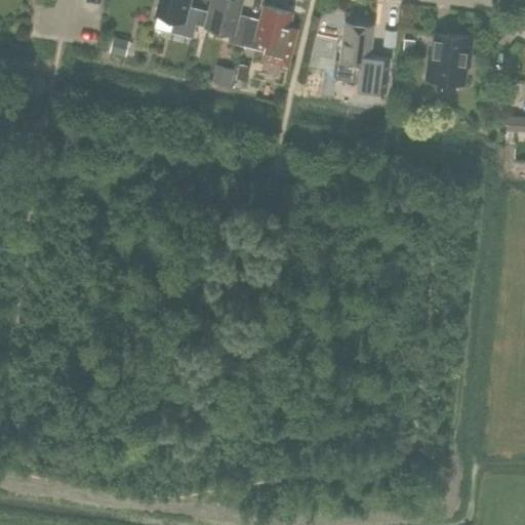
[(196,23),(200,7),(188,4),(188,0),(160,0),(157,13),(174,17),(170,31),(192,36),(196,23)]
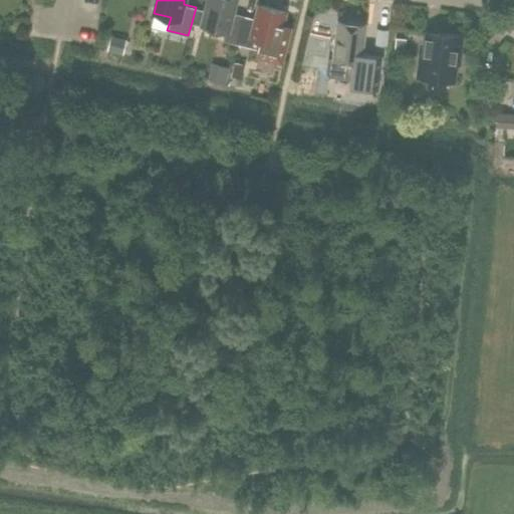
[(237,43),(244,14),(233,12),(236,0),(208,0),(206,10),(196,7),(192,22),(227,31),(225,40),(237,43)]
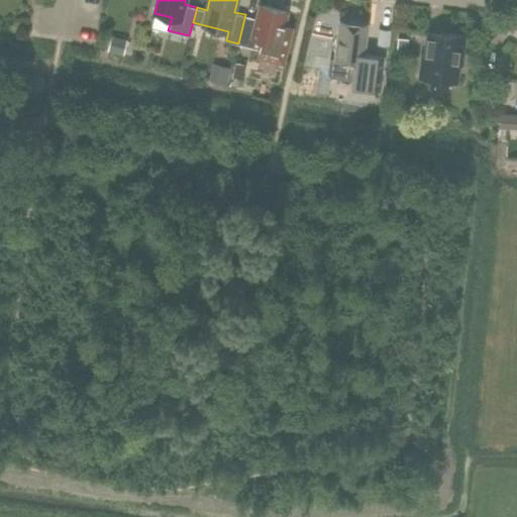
[(257,17),(245,14),(238,43),(260,48),(257,55),(283,61),(291,26),(284,24),(287,10),(262,3),(257,17)]
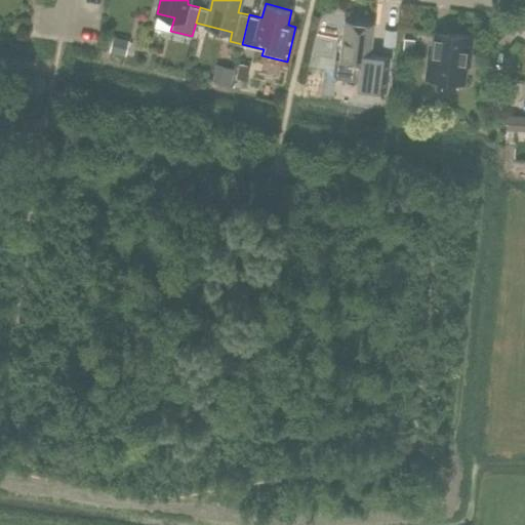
[(374,24),(345,19),(339,59),(335,58),(334,74),(336,77),(351,79),(355,76),(356,63),(368,65),(374,24)]
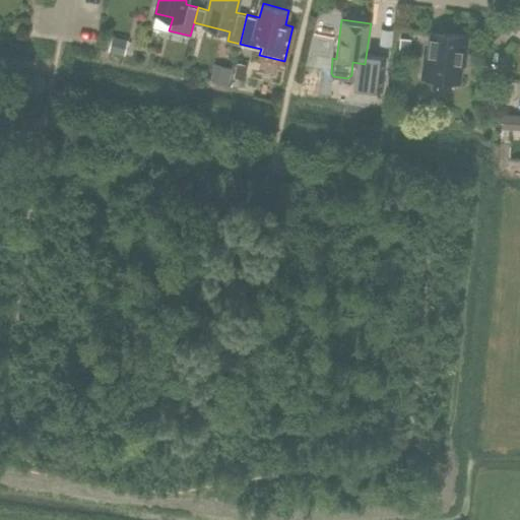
[(428,55),(425,55),(423,76),(459,81),(462,64),(464,64),(468,36),(431,30),(428,55)]
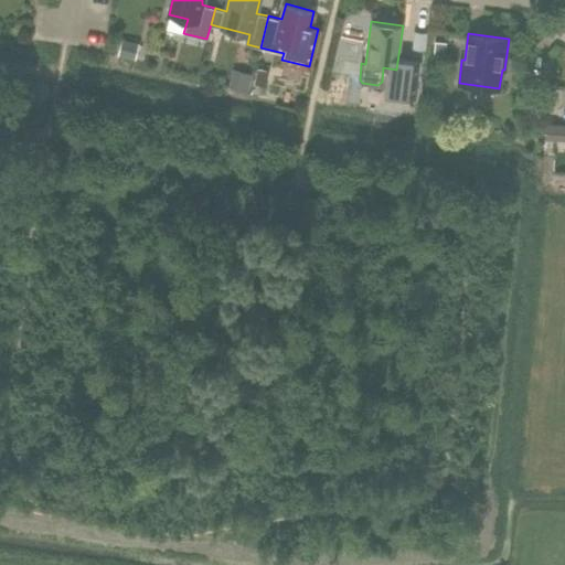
[(118,54),(136,59),(139,42),(121,39),(118,54)]
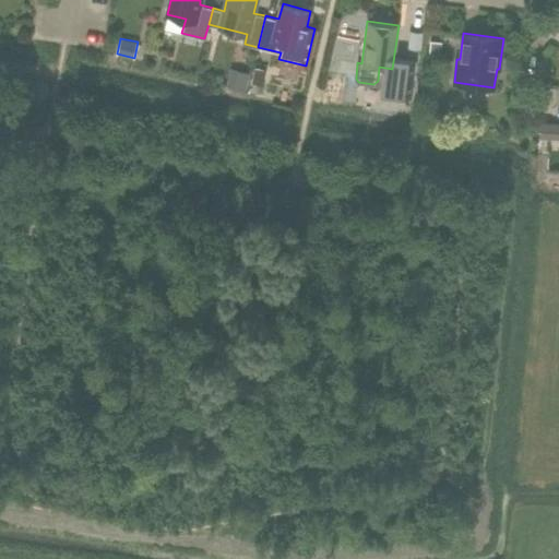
[(431,38),(430,51),(441,54),(442,39),(431,38)]
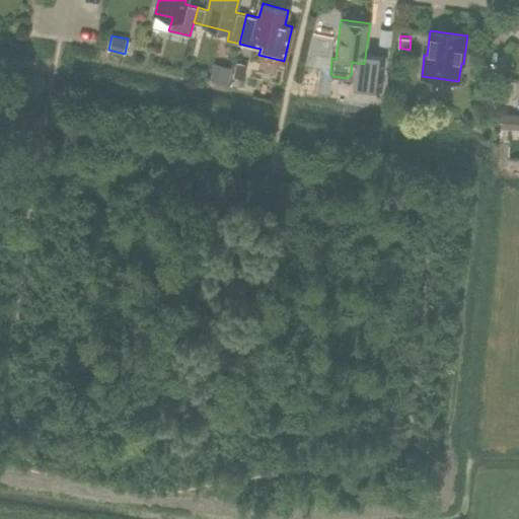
[(238,60),(234,74),(244,76),(248,62),(238,60)]
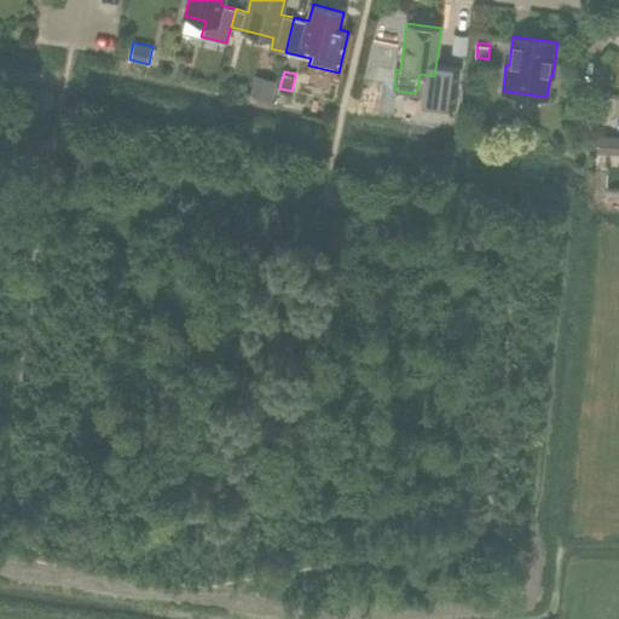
[(256,73),(252,91),(273,96),(278,77),(256,73)]
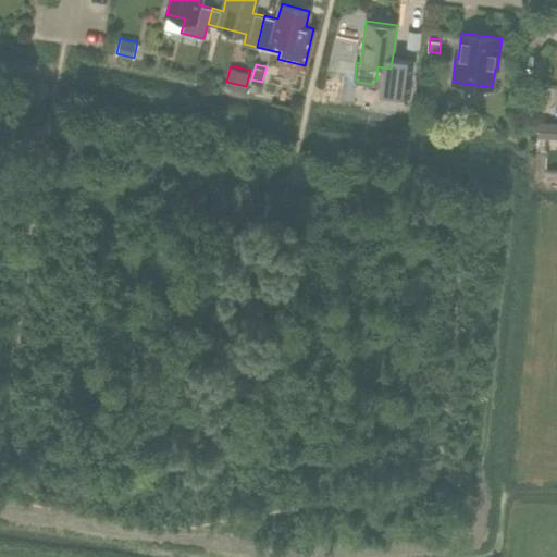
[(420,99),(425,70),(401,66),(397,96),(420,99)]
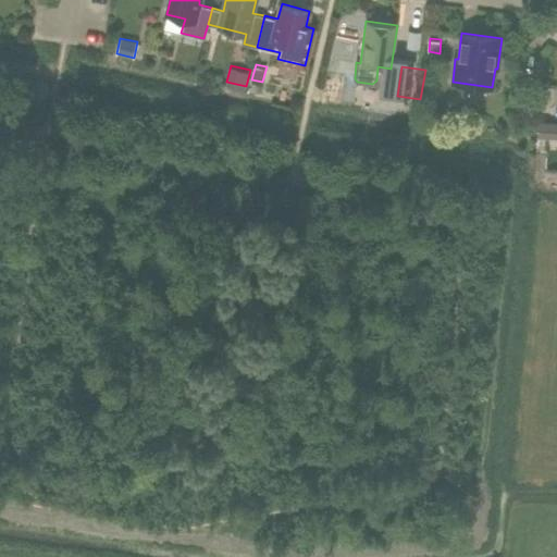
[(537,135),(556,136),(556,120),(539,119),(537,135)]
